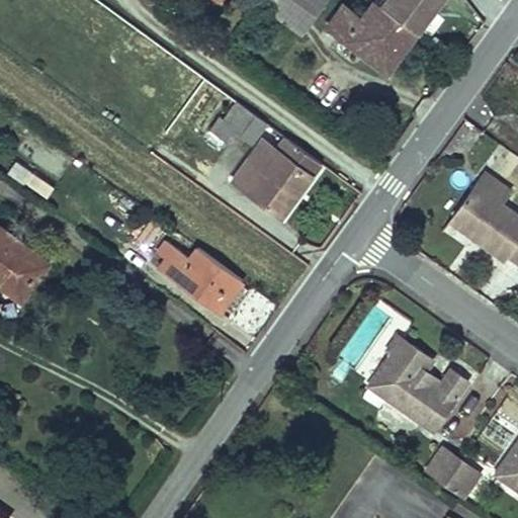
[(263,0),(260,5),(303,36),(330,0),(263,0)]
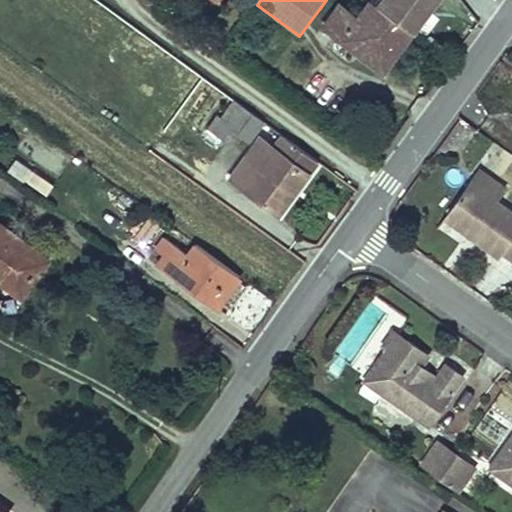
[(383,0),(378,7),(397,20),(411,2),(425,13),(434,0),(383,0)]
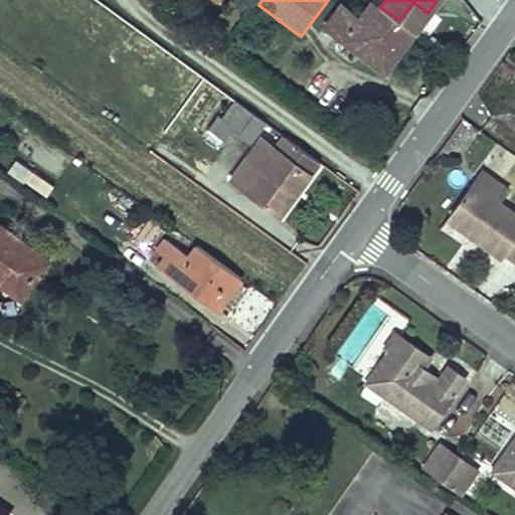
[(380,7),(373,2),(360,19),(342,6),(326,28),(384,71),(414,32),(399,20),(380,7)]
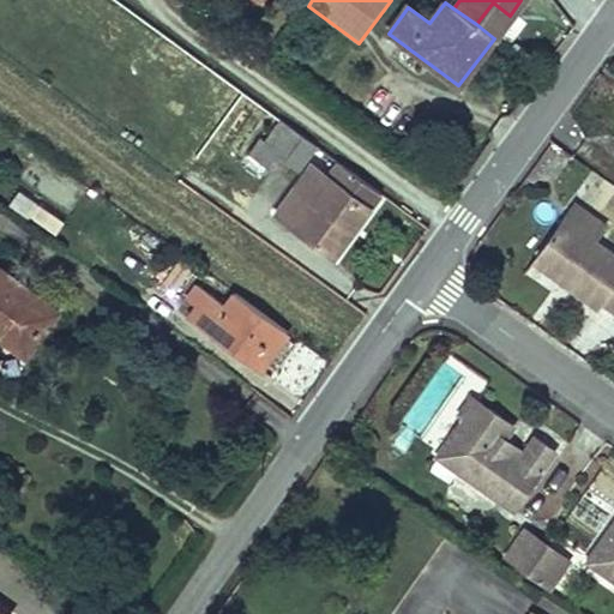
[(264,145),(280,156),(298,170),(315,148),(281,121),(264,145)]
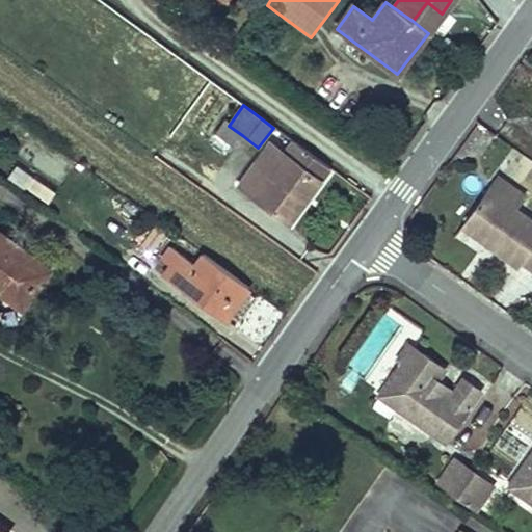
[(233,148),(242,135),(229,126),(219,137),(233,148)]
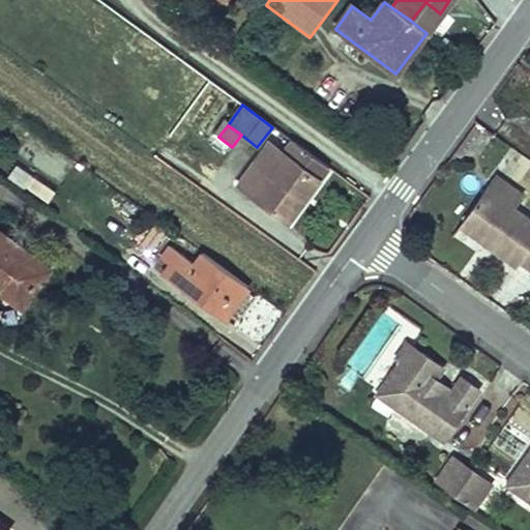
[(269,175),(254,164),(238,184),(288,222),(327,168),(293,142),(284,153),(269,175)]
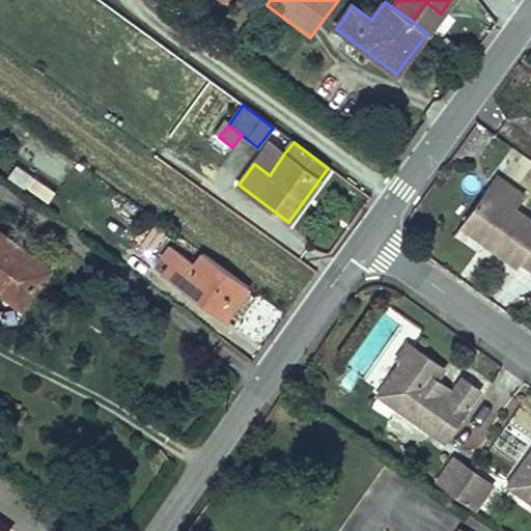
[(270,143),(254,164),(270,175),(284,154),(270,143)]
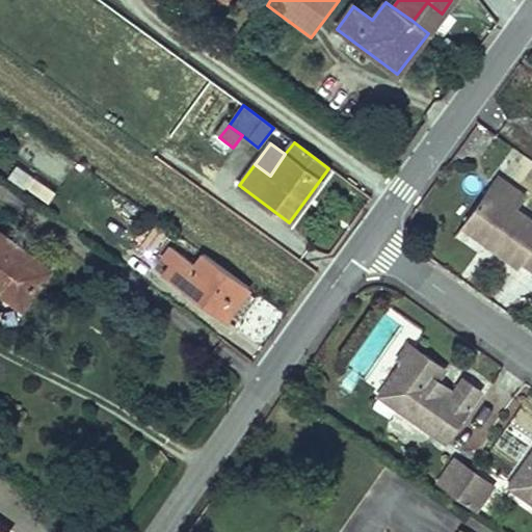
[(500,187),(495,194),(522,213),(527,206),(500,187)]
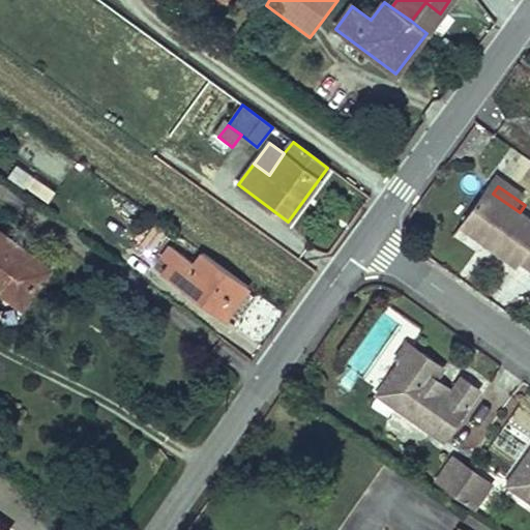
[(493,194),(471,225),(495,241),(498,237),(504,241),(497,252),(524,270),(528,265),(529,266),(529,219),(520,212),(493,194)]
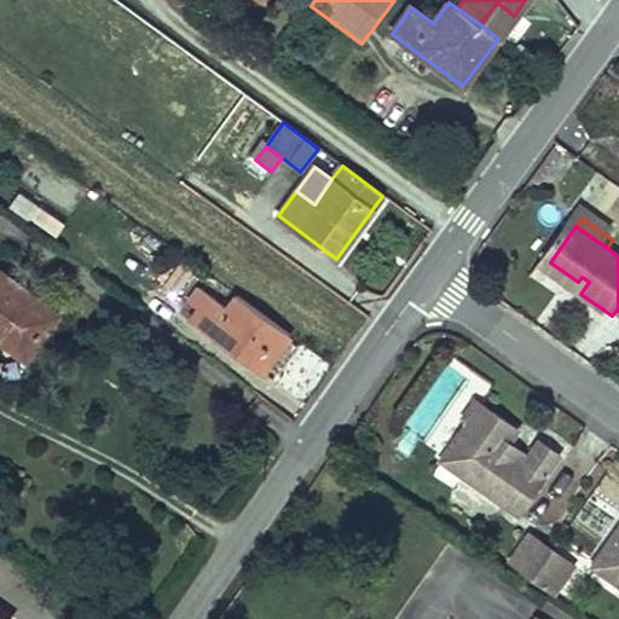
[(550,262),(545,270),(580,294),(589,282),(582,277),(578,282),(550,262)]
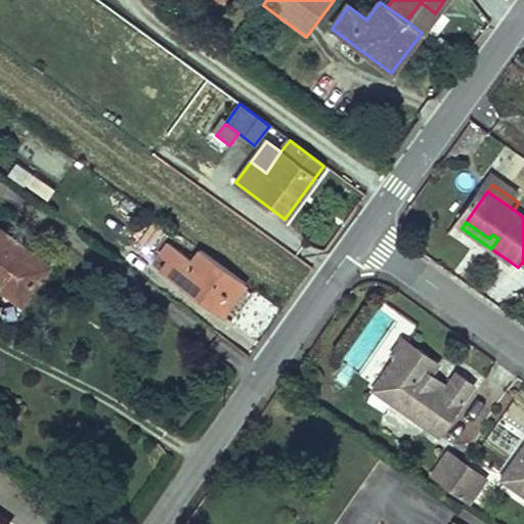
[(0,225),(0,281),(25,300),(50,263),(0,225)]
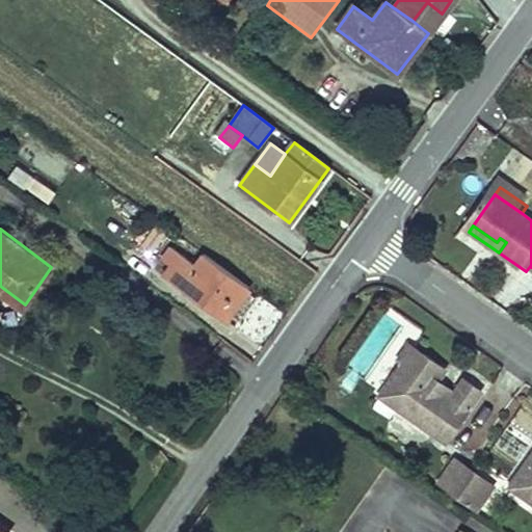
[(248,289),(203,255),(194,266),(171,248),(163,260),(171,266),(164,277),(223,321),(229,315),(246,292),(248,289)]
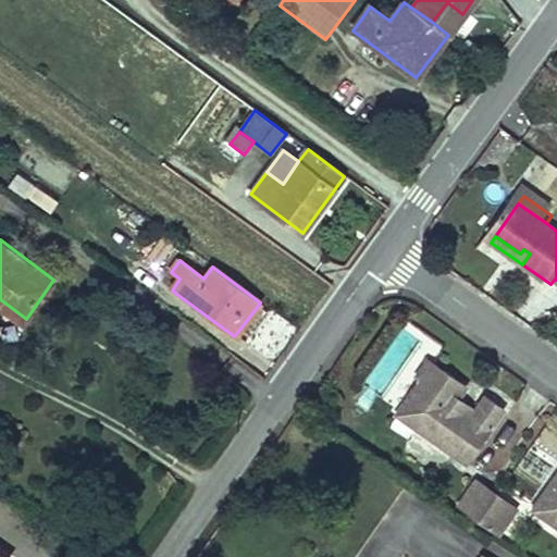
[(258,306),(239,330),(248,336),(267,312),(258,306)]
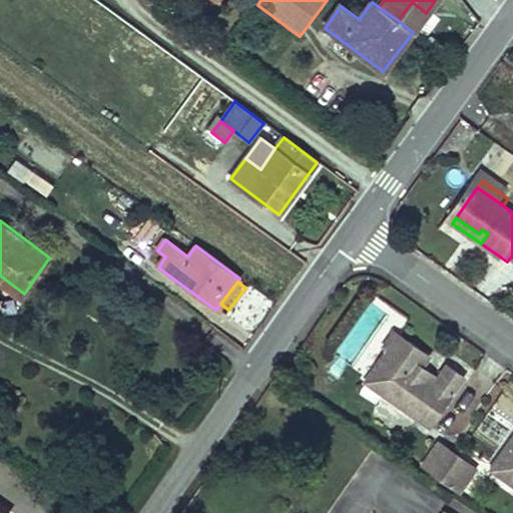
[(246,298),(237,316),(251,323),(261,305),(246,298)]
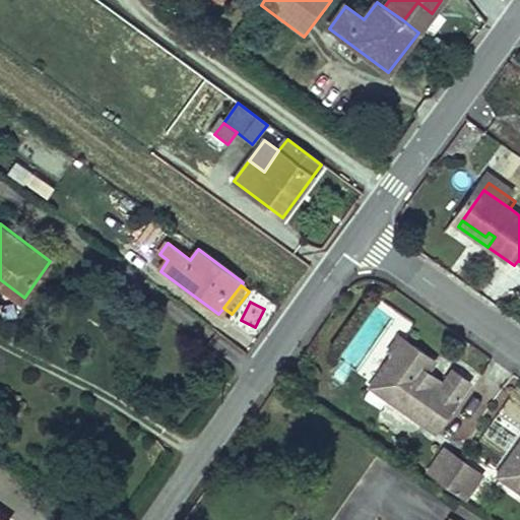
[(374,393),(391,404),(402,399),(428,417),(427,429),(440,438),(454,418),(475,388),(459,376),(449,389),(444,396),(428,384),(433,377),(439,367),(407,345),(374,393)]
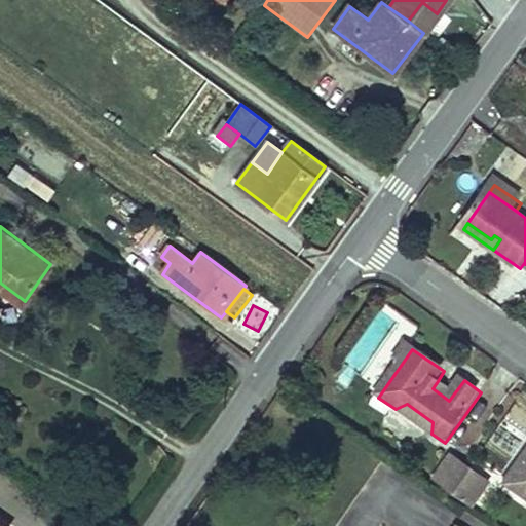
[(454,393),(438,381),(433,388),(449,401),(454,393)]
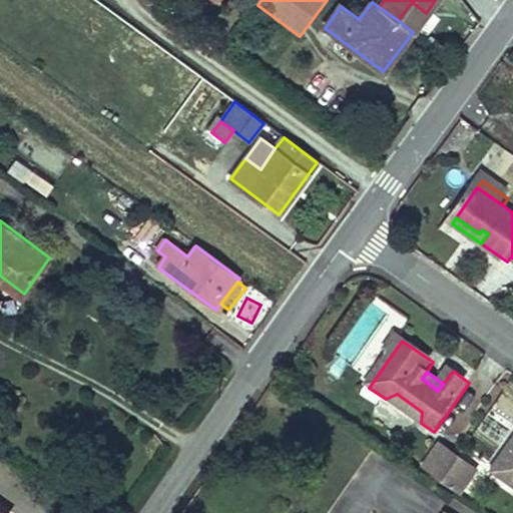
[(397,394),(386,399),(421,423),(422,412),(397,394)]
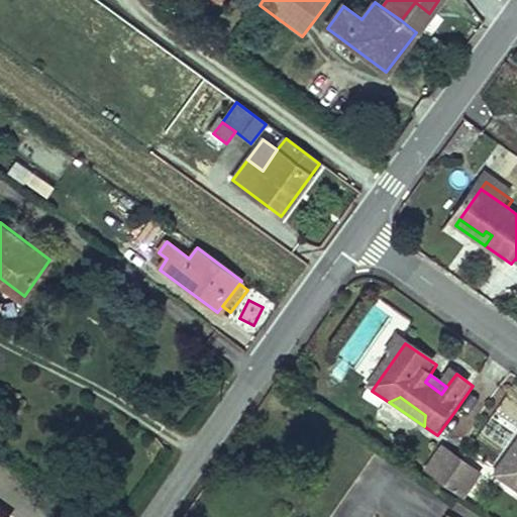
[(466,426),(451,416),(437,435),(451,446),(466,426)]
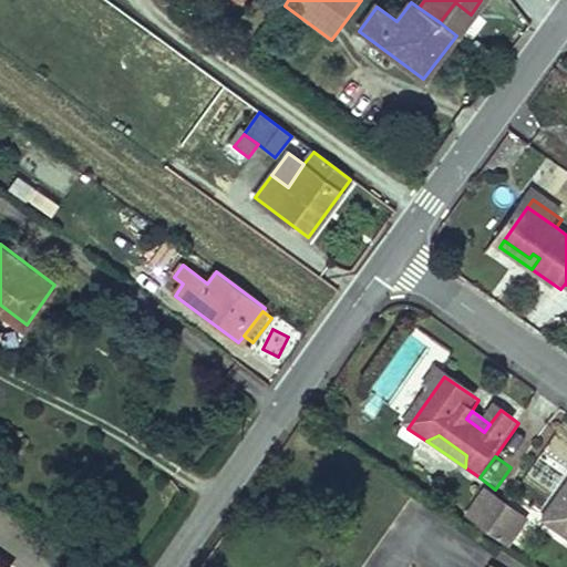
[(566,488),(543,524),(562,536),(566,533),(566,488)]
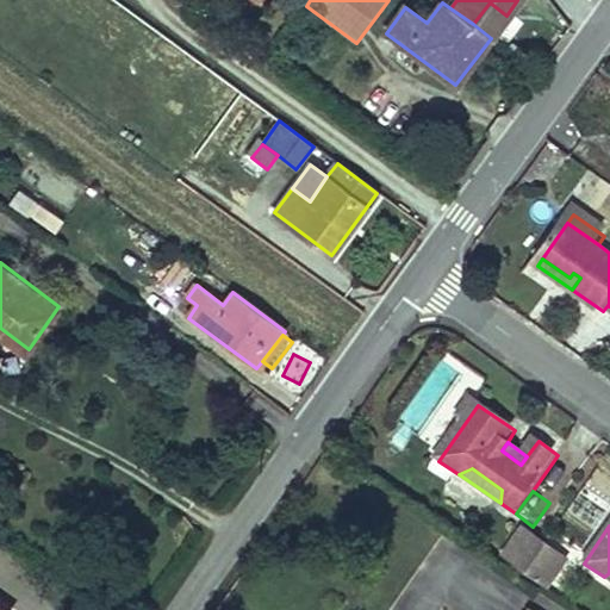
[(527,527),(508,554),(530,568),(549,542),(527,527)]
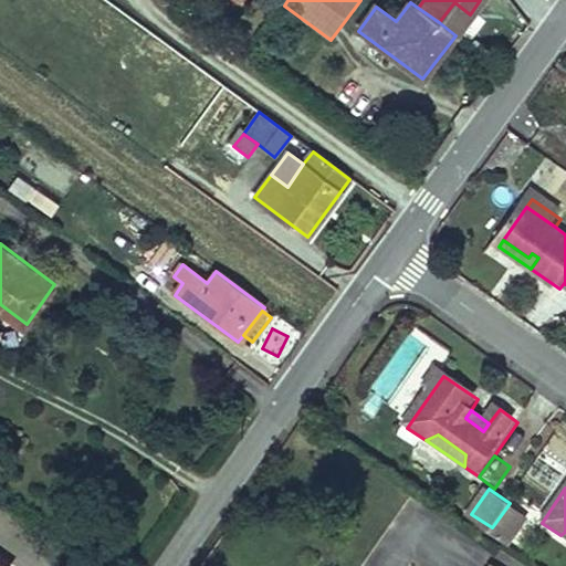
[(531,516),(510,503),(492,527),(514,541),(531,516)]
